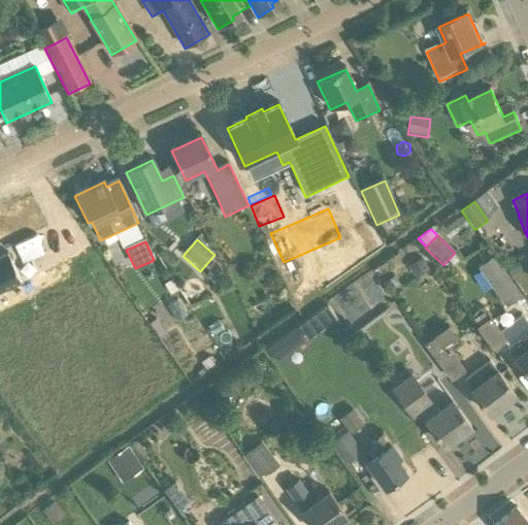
[(0,291),(20,283),(8,255),(0,258),(0,291)]
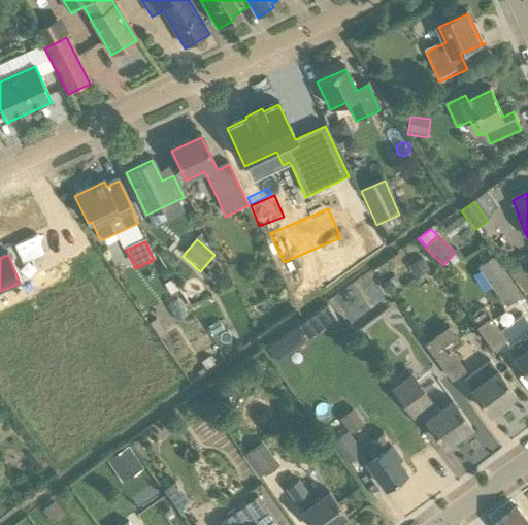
[(521,298),(493,258),(477,268),(506,308),(521,298)]
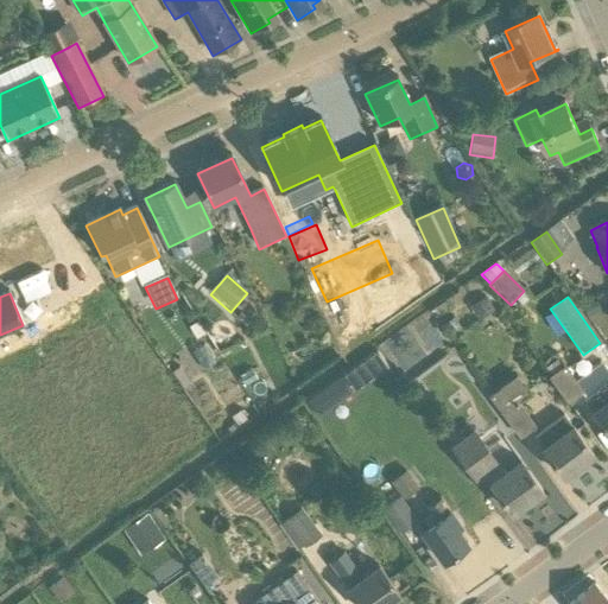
[(494,313),(485,299),(469,310),(479,323),(494,313)]
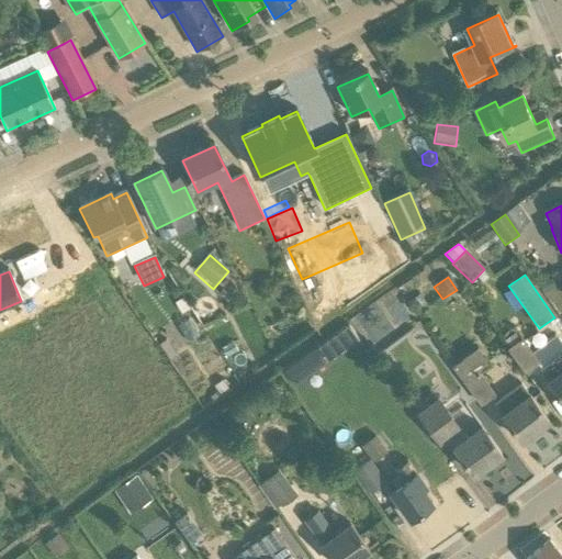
[(551,281),(540,287),(544,295),(554,290),(551,281)]
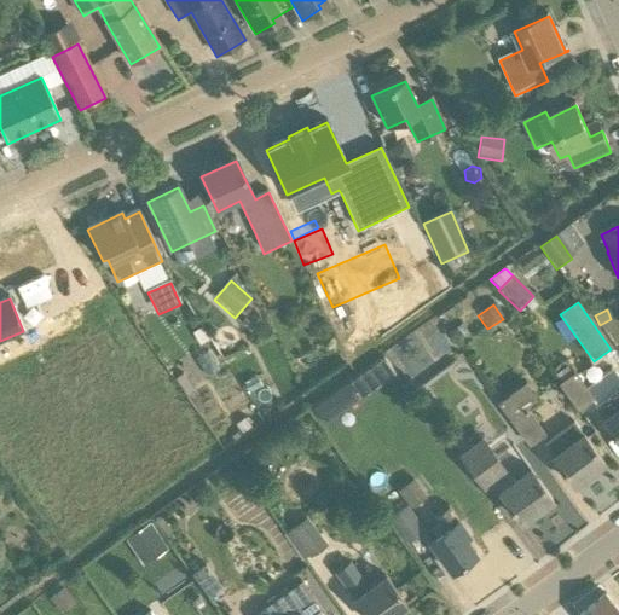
[(374,369),(386,386),(397,377),(385,360),(374,369)]
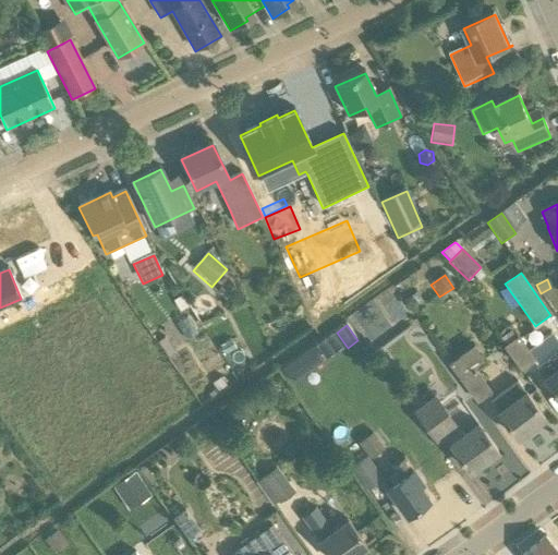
[(557,342),(553,336),(528,353),(520,344),(516,346),(513,342),(504,349),(521,372),(533,363),(545,381),(543,382),(557,401),(557,342)]
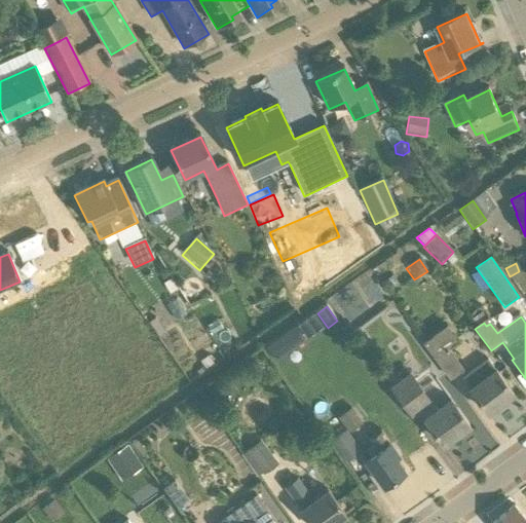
[(423,345),(435,361),(448,350),(458,343),(447,328),(423,345)]
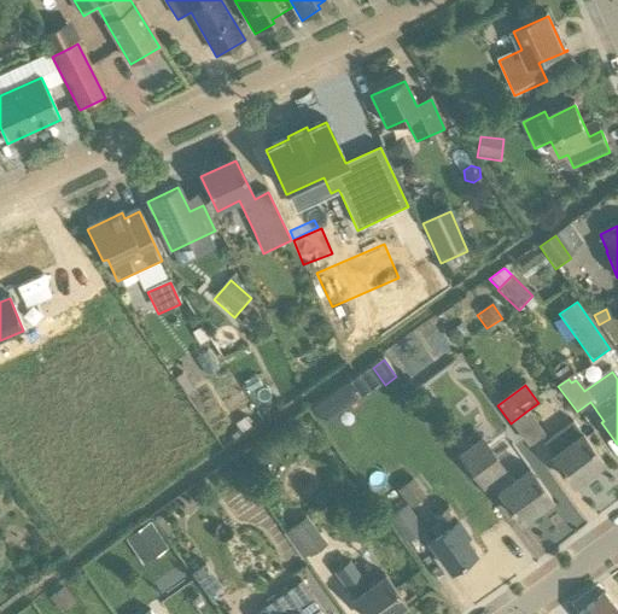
[(324,427),(339,416),(327,399),(312,410),(324,427)]
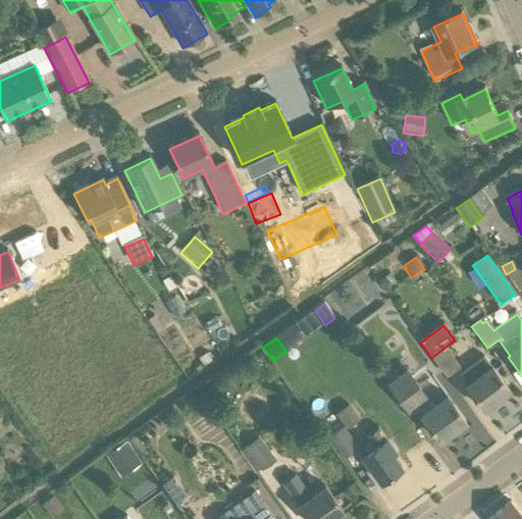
[(459,369),(445,348),(431,358),(447,378),(459,369)]
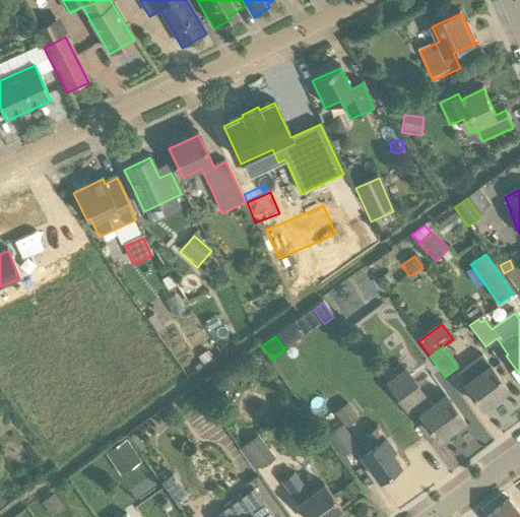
[(203,367),(211,362),(205,353),(198,359),(203,367)]
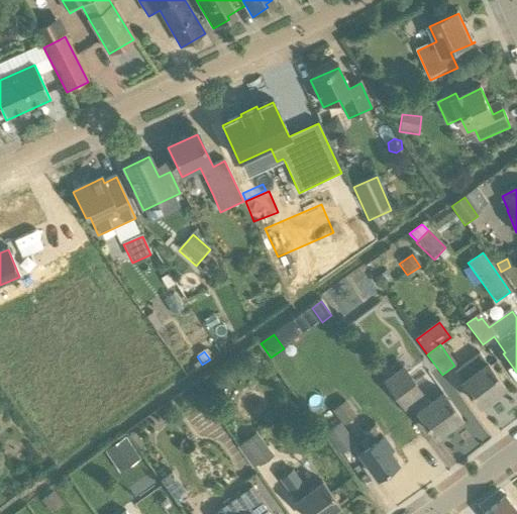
[(480,354),(469,363),(455,373),(463,383),(461,385),(479,407),(504,388),(480,354)]
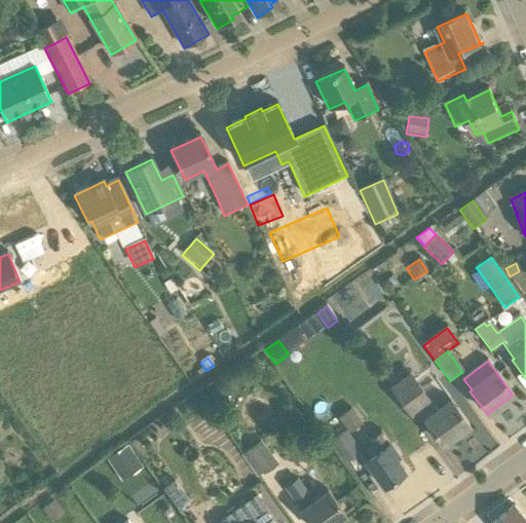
[(436,411),(430,404),(410,376),(391,390),(411,418),(419,412),(424,420),(443,446),(470,426),(451,401),(436,411)]
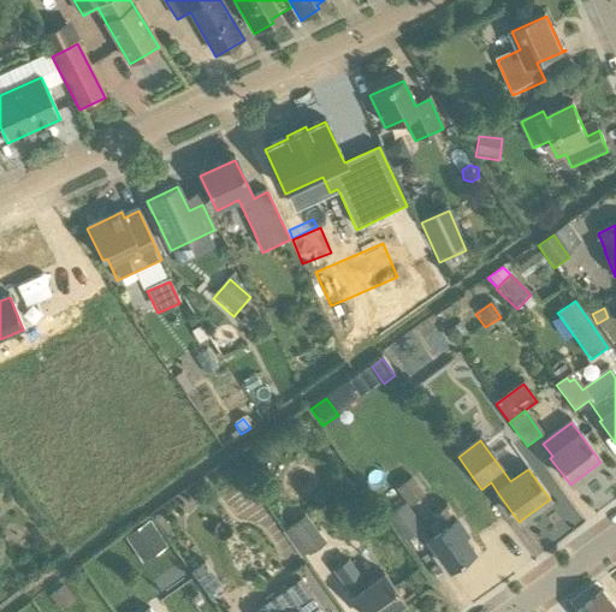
[(249,456),(246,471),(256,475),(261,458),(249,456)]
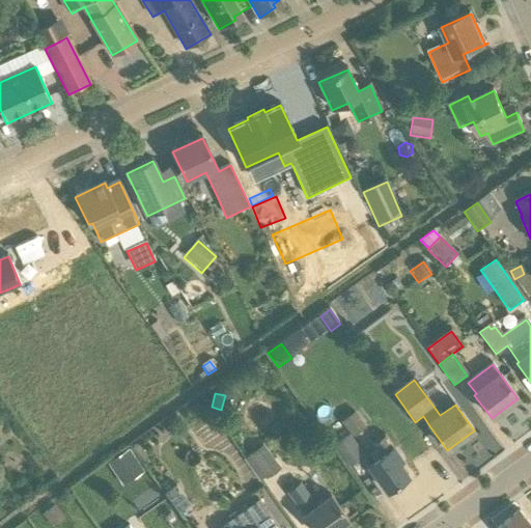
[(365,428),(355,414),(341,423),(353,439),(365,428)]
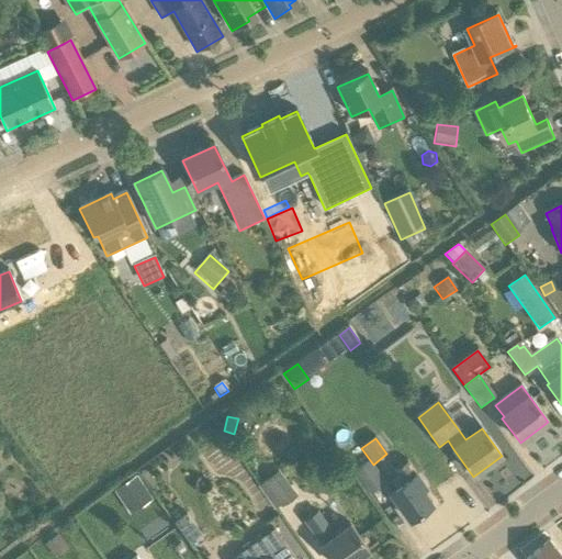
[(385,485),(371,466),(369,462),(355,473),(371,496),(385,485)]
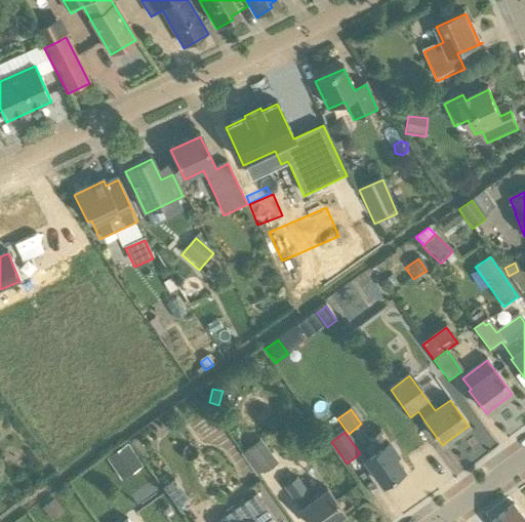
[(364,463),(382,488),(404,473),(395,459),(398,457),(380,432),(369,441),(377,452),(364,463)]
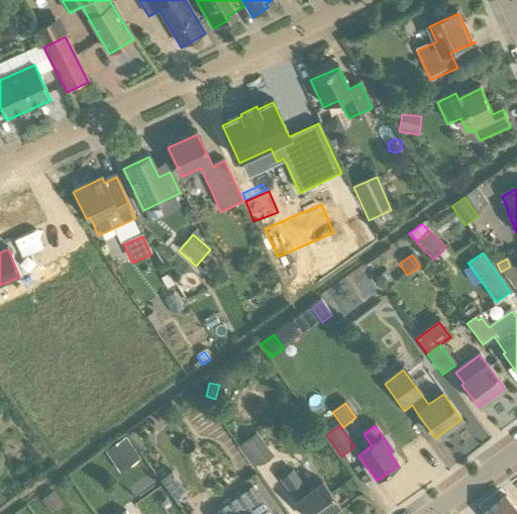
[(135,434),(130,438),(141,452),(146,449),(135,434)]
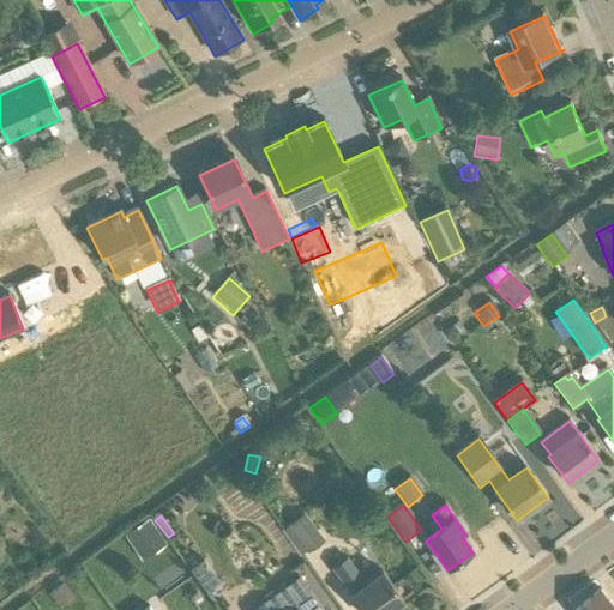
[(307,515),(287,530),(308,559),(321,548),(319,545),(326,541),(307,515)]
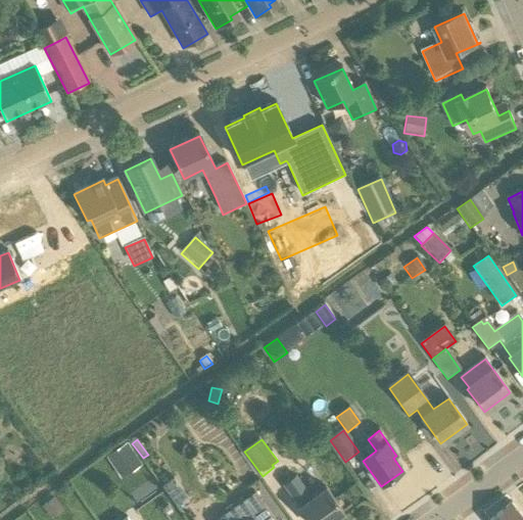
[(128,444),(106,459),(113,470),(135,456),(128,444)]
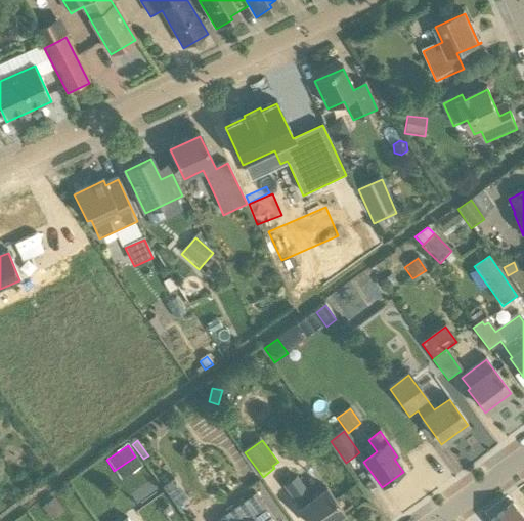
[(326,489),(312,501),(297,479),(285,488),(308,520),(336,520),(344,515),(326,489)]
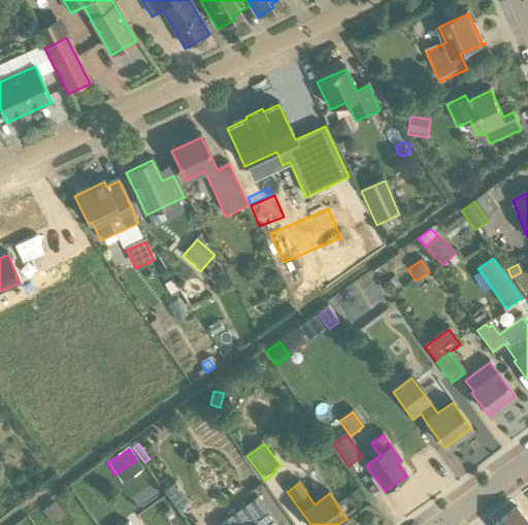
[(169,500),(177,513),(190,504),(175,484),(163,492),(169,500)]
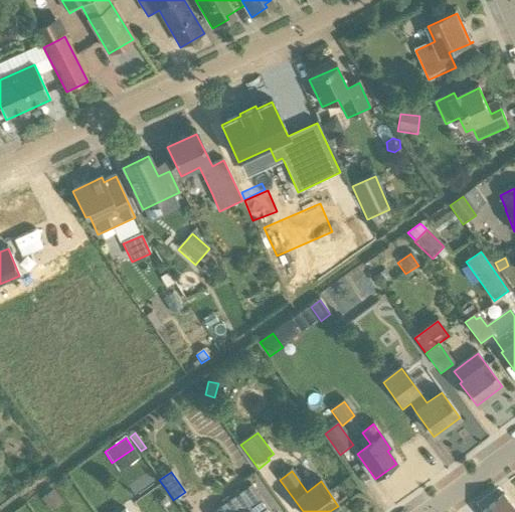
[(270,511),(250,486),(216,511),(270,511)]
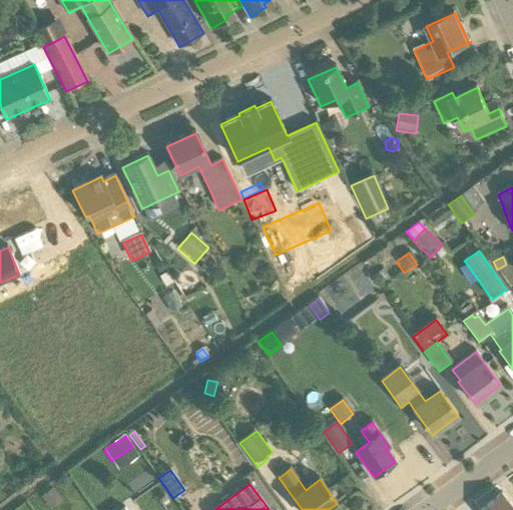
[(62,502),(53,489),(40,499),(48,509),(53,509),(62,502)]
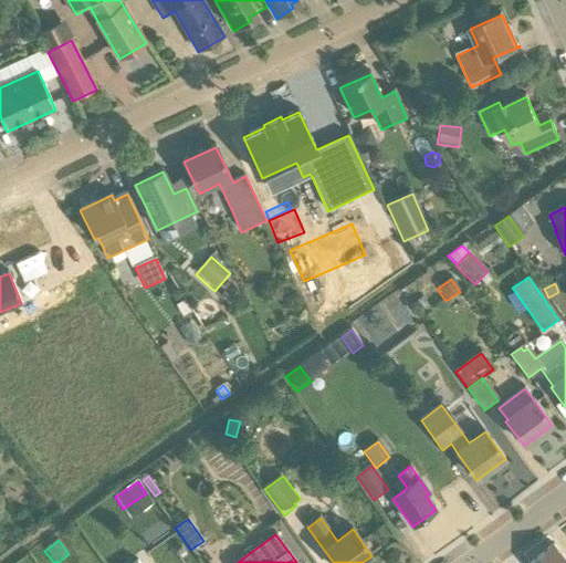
[(565,562),(565,560),(555,546),(535,562),(565,562)]
